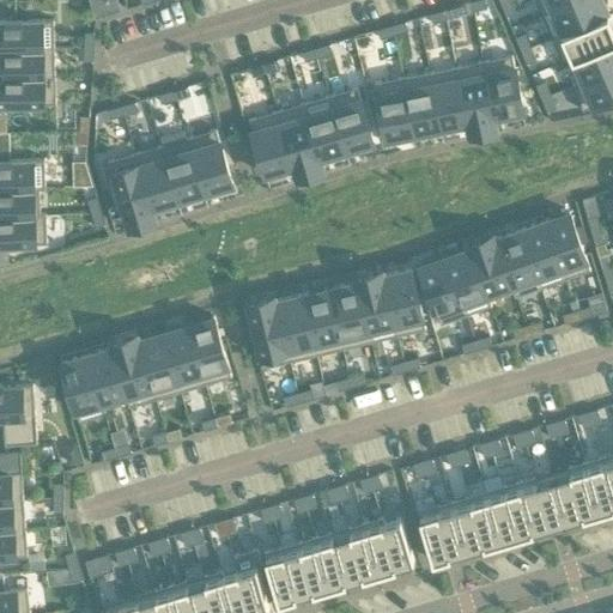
[(485,0),(473,0),(471,1),(473,11),(487,6),(485,0)]
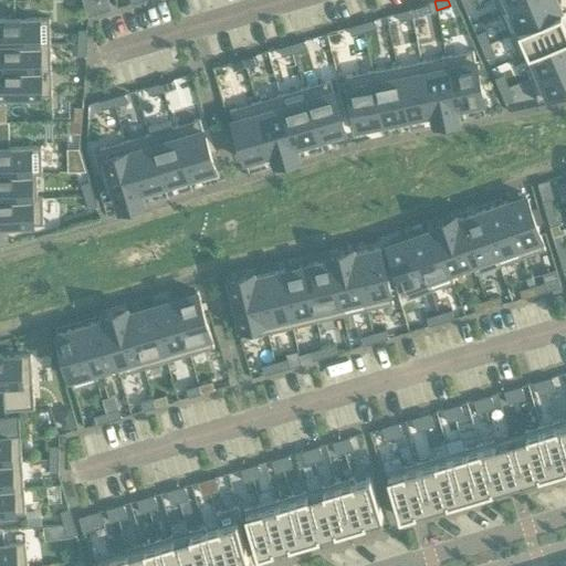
[(471,0),(467,0),(462,2),(468,14),(477,11),(471,0)]
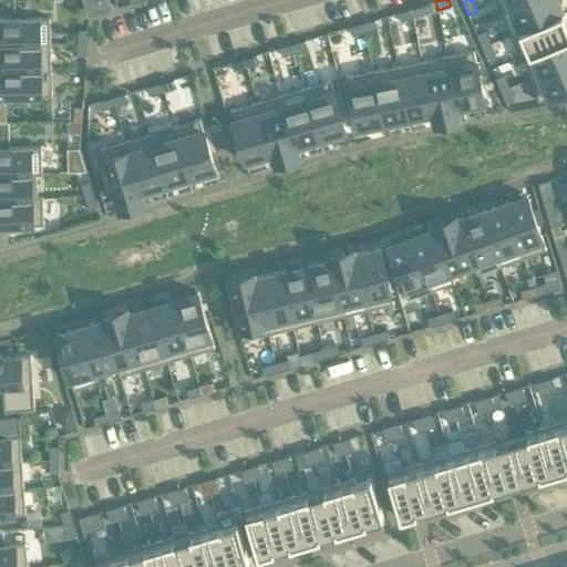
[(495,0),(501,12),(528,0),(495,0)]
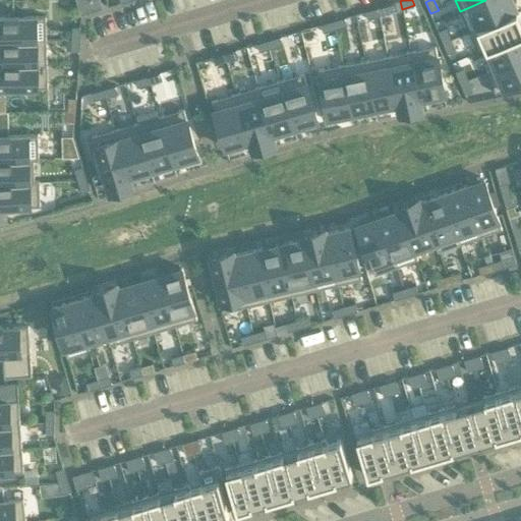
[(513,0),(485,0),(460,11),(469,32),(518,10),(513,0)]
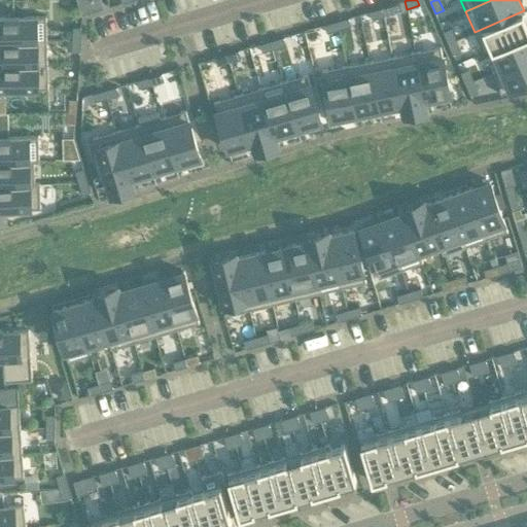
[(393,4),(382,7),(383,15),(396,12),(393,4)]
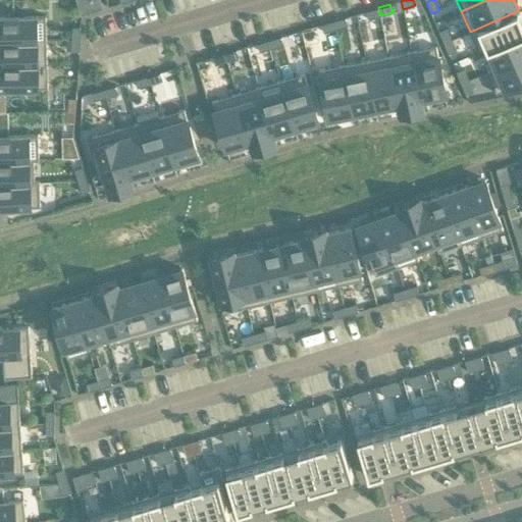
[(378,7),(366,11),(368,19),(379,15),(378,7)]
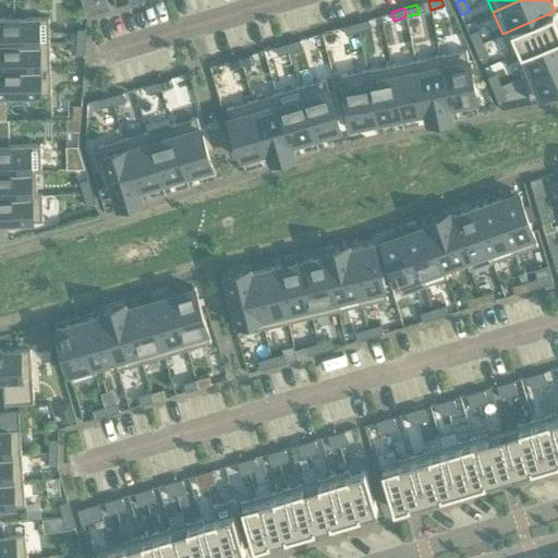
[(557,20),(555,11),(502,34),(511,56),(557,35),(557,20)]
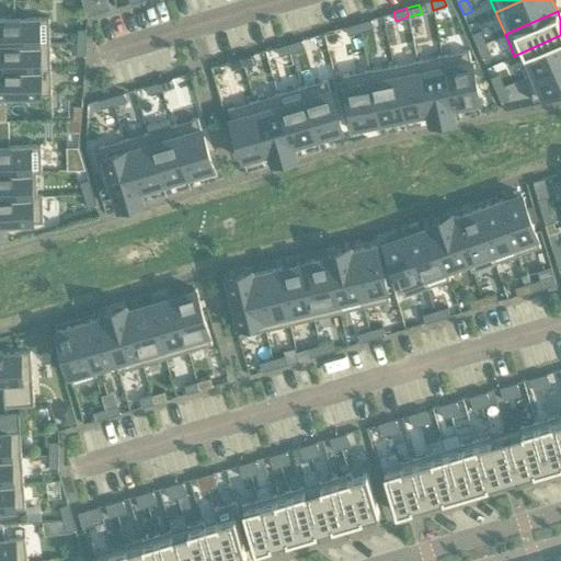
[(49,16),(0,18),(0,44),(50,43),(49,16)]
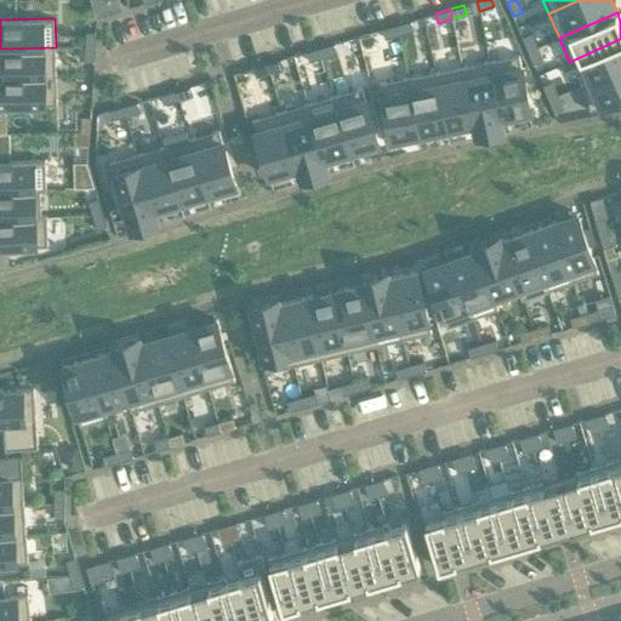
[(410,21),(397,24),(399,34),(414,30),(410,21)]
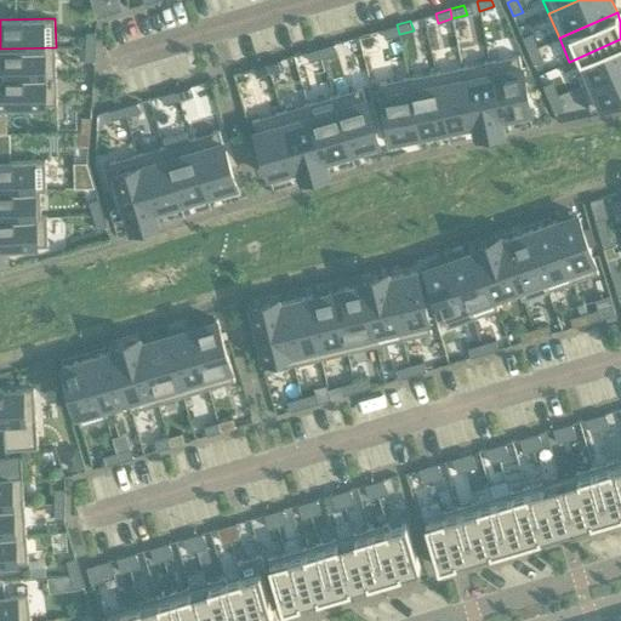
[(397,24),(382,29),(386,39),(399,34),(397,24)]
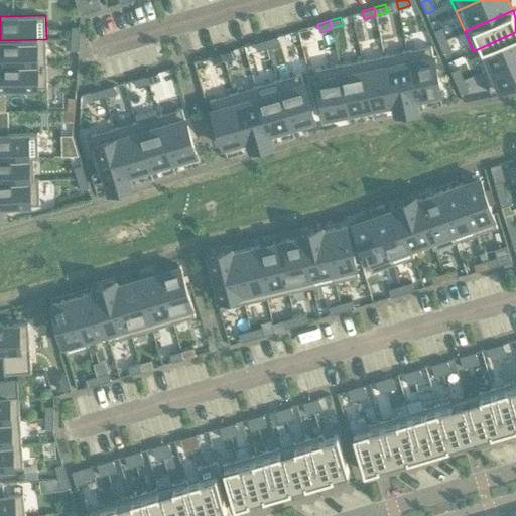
[(72,26),(71,39),(77,38),(80,38),(80,26),(72,26)]
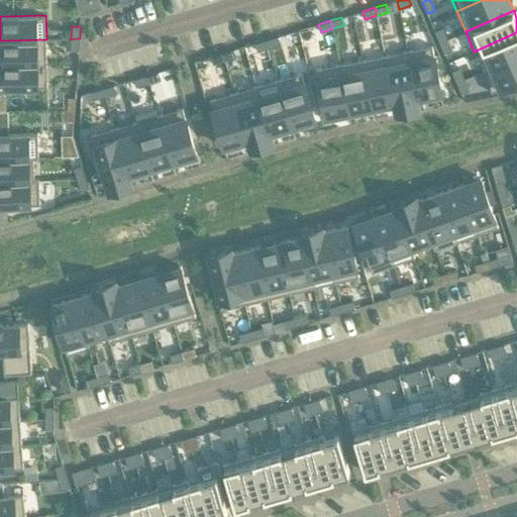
[(442,27),(434,30),(439,42),(447,38),(442,27)]
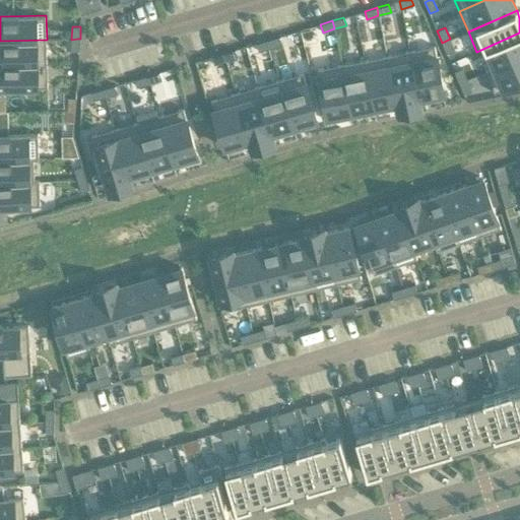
[(519,33),(476,52),(477,52),(481,51),(490,68),(484,70),(485,72),(519,56),(519,33)]
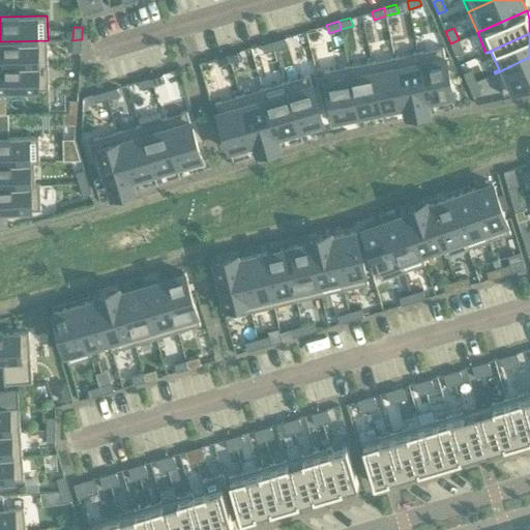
[(285,37),(273,40),(275,49),(288,45),(285,37)]
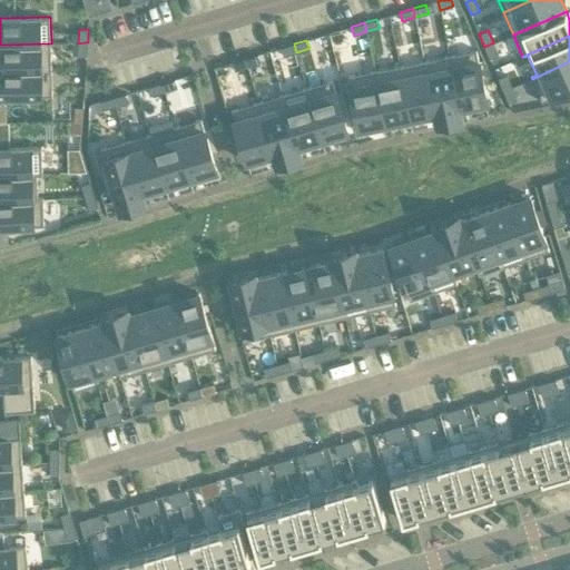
[(78,43),(78,56),(87,57),(88,42),(85,42),(78,43)]
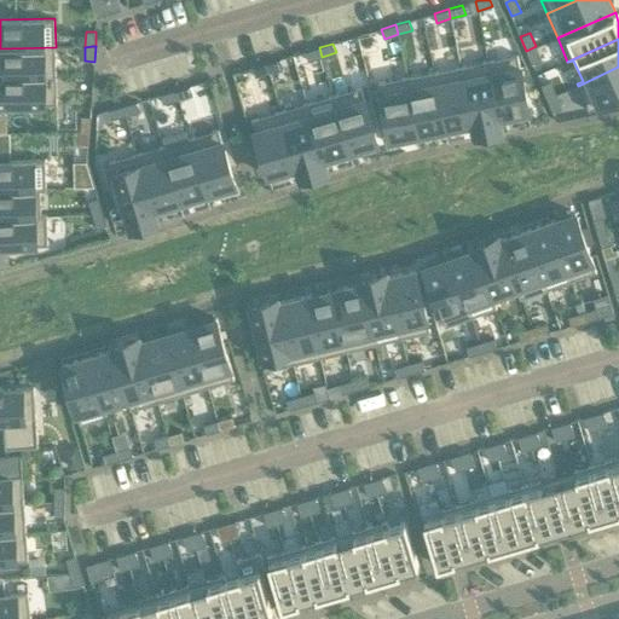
[(536,46),(526,51),(532,64),(541,59),(536,46)]
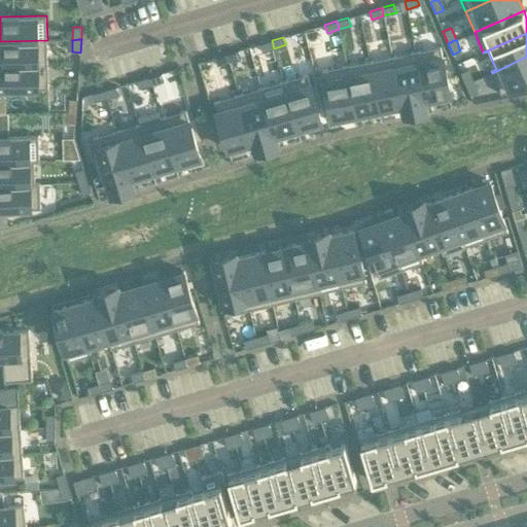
[(47,40),(0,41),(0,64),(47,64),(47,40)]
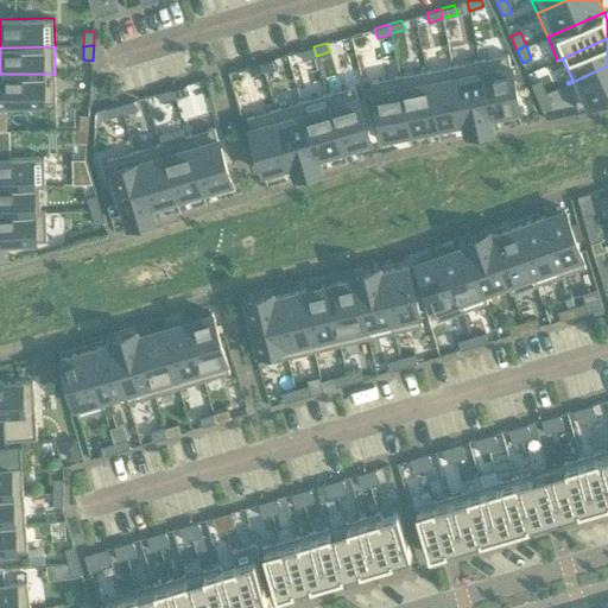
[(314,46),(299,50),(303,59),(316,56),(314,46)]
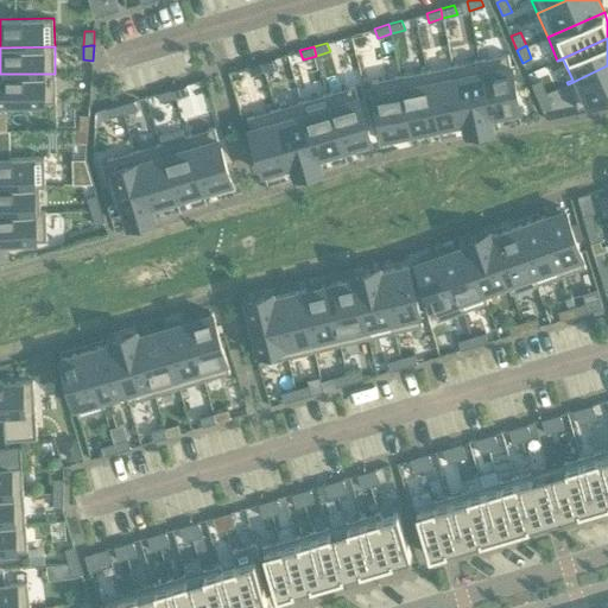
[(508,54),(479,59),(491,115),(520,109),(508,54)]
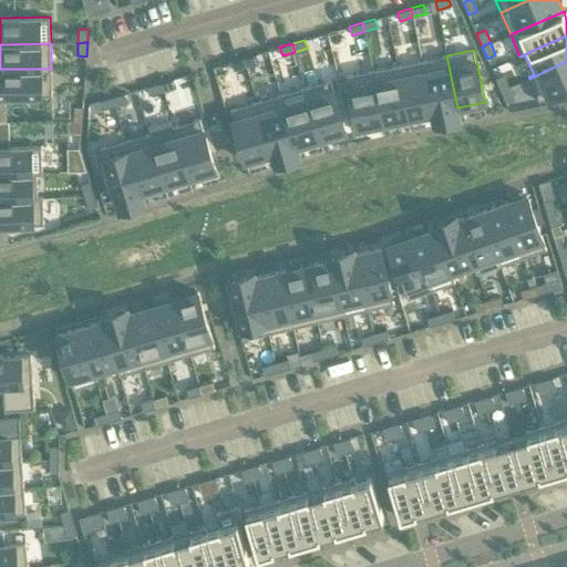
[(257,54),(244,58),(246,66),(259,62),(257,54)]
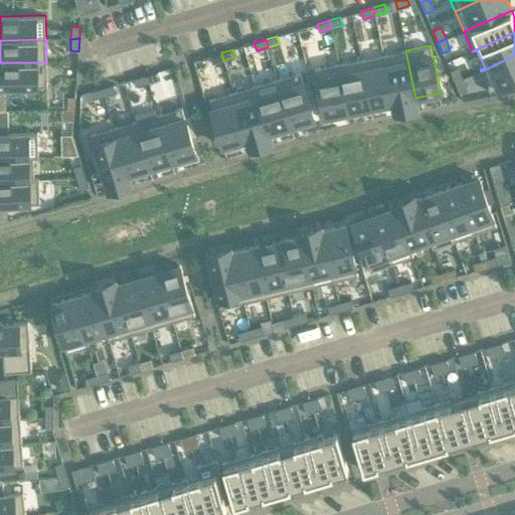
[(405,50),(383,54),(393,103),(415,98),(405,50)]
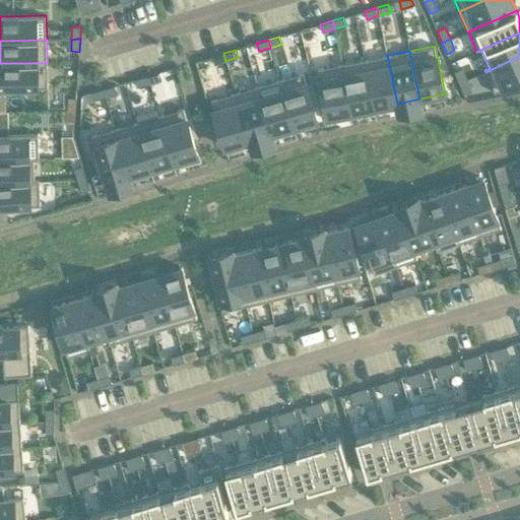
[(223,53),(211,56),(214,64),(225,61),(223,53)]
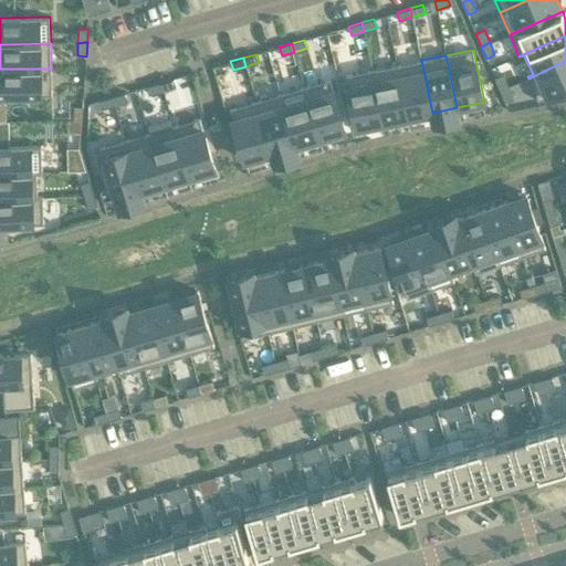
[(421,60),(397,65),(407,117),(432,113),(421,60)]
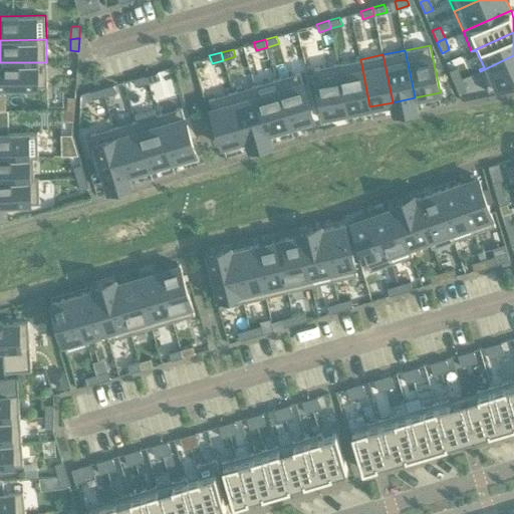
[(513,55),(480,71),(489,91),(512,81),(513,84),(513,55)]
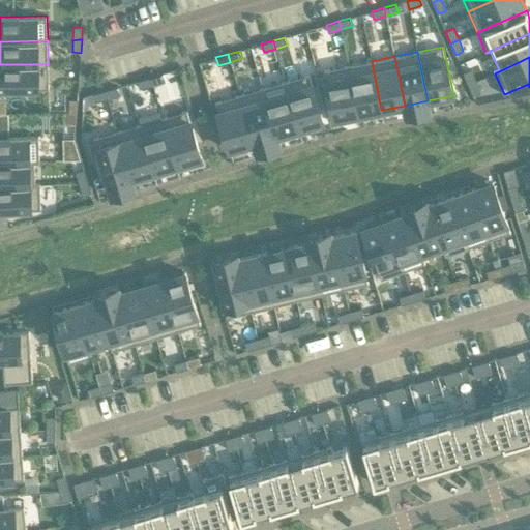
[(372,61),(348,66),(358,115),(381,110),(372,61)]
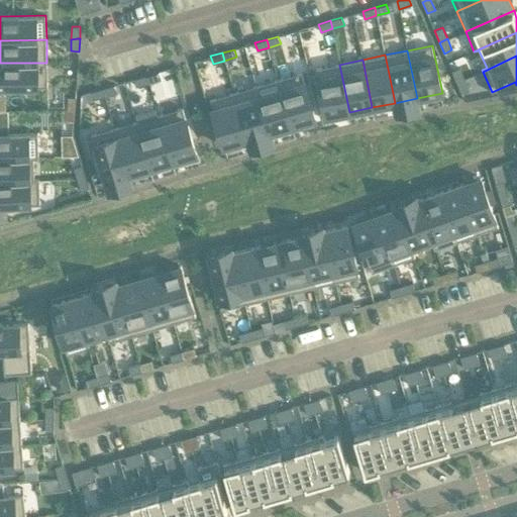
[(46,63),(0,63),(0,87),(47,87),(46,63)]
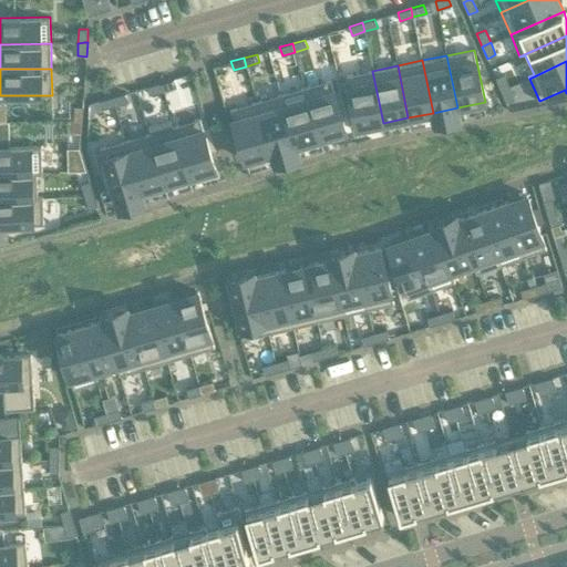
[(372,71),(347,75),(358,129),(383,123),(372,71)]
